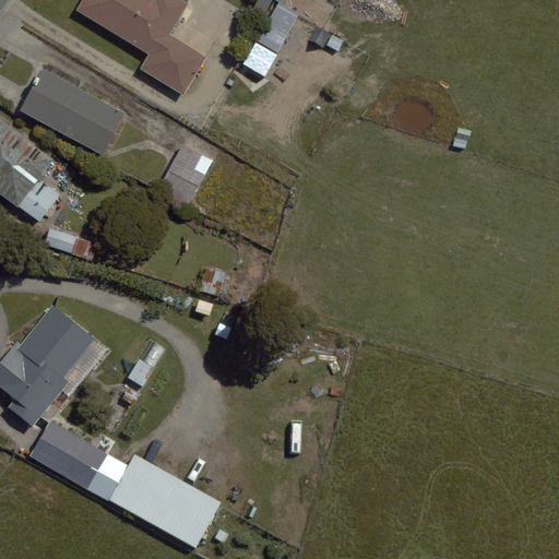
[(150,55),(141,70),(185,96),(207,58),(169,34),(188,4),(180,0),(81,0),(76,10),(150,55)]
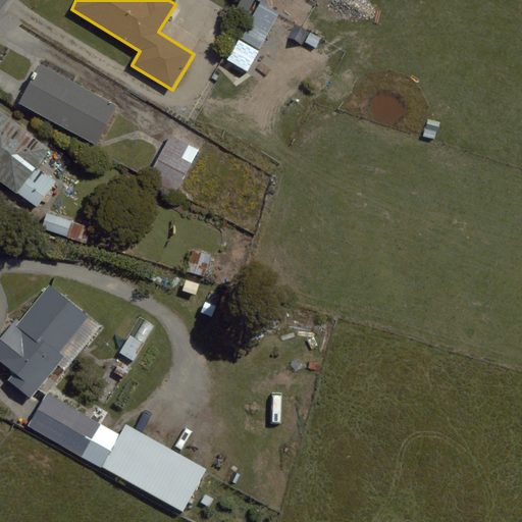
[(260,2),(240,38),(259,50),(279,14),(260,2)]
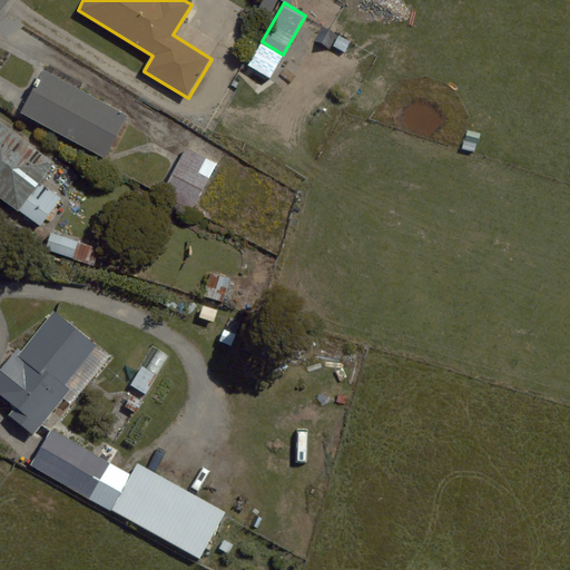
[(335,36),(322,29),(315,42),(328,49),(335,36)]
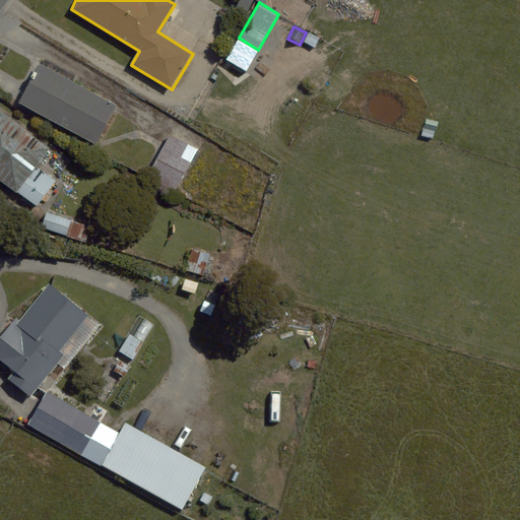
[(316,48),(321,39),(310,33),(305,43),(316,48)]
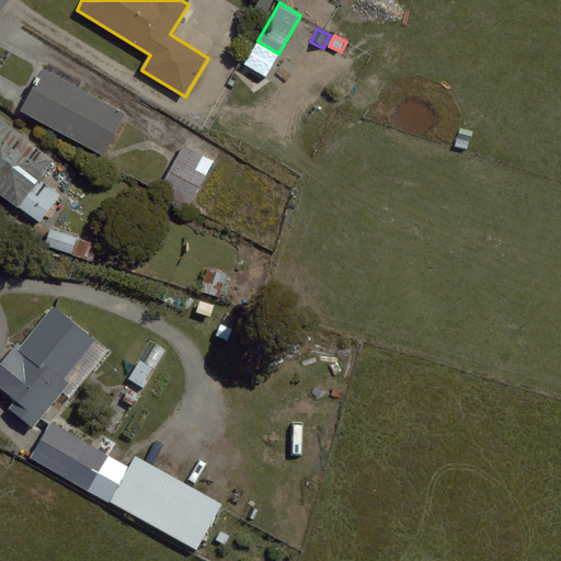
[(277,56),(255,44),(243,64),(266,76),(277,56)]
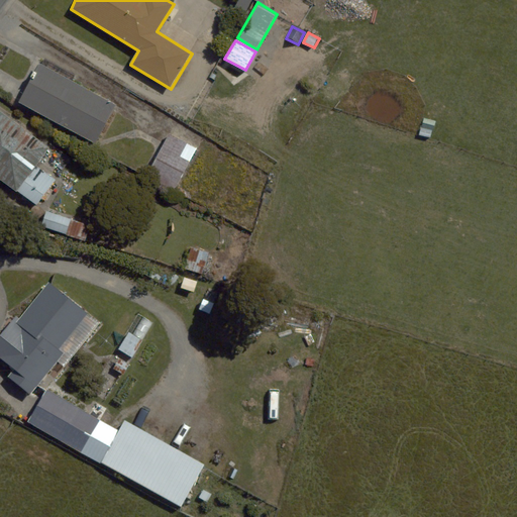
[(38,64),(18,104),(96,144),(117,104),(38,64)]
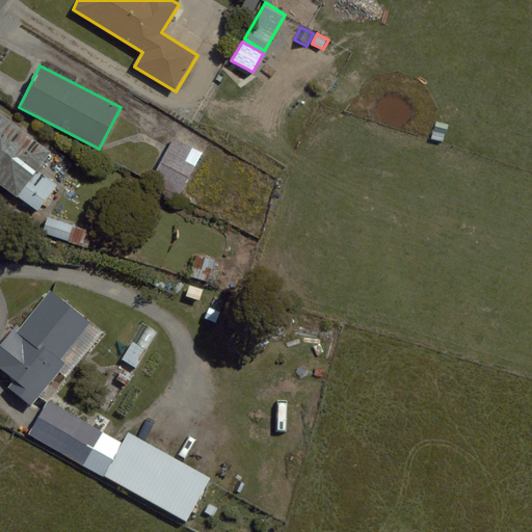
[(0,183),(37,212),(57,185),(37,170),(51,153),(0,114),(0,183)]
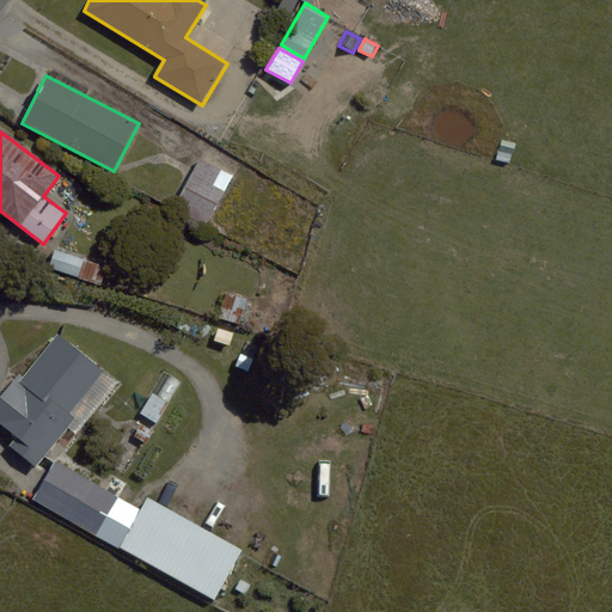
[(232,175),(199,158),(172,208),(206,225),(232,175)]
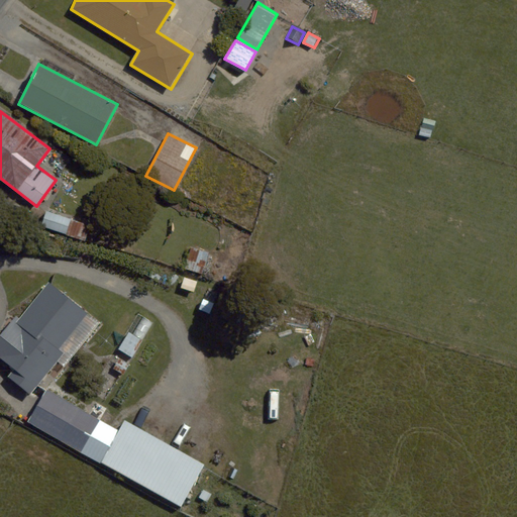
[(90,224),(46,212),(41,227),(85,239),(90,224)]
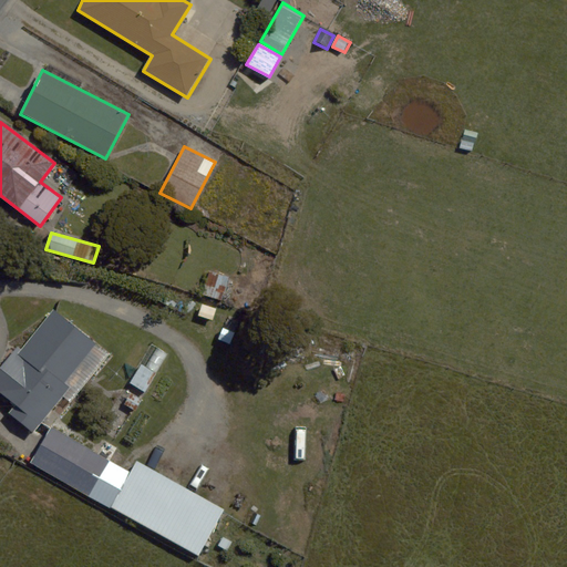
[(208,270),(202,295),(223,300),(229,276),(208,270)]
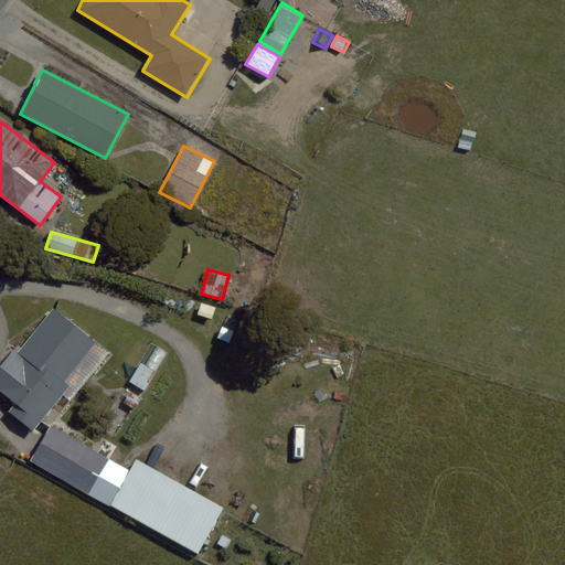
[(9,412),(33,432),(103,348),(54,308),(22,348),(18,344),(0,366),(0,391),(16,403),(9,412)]
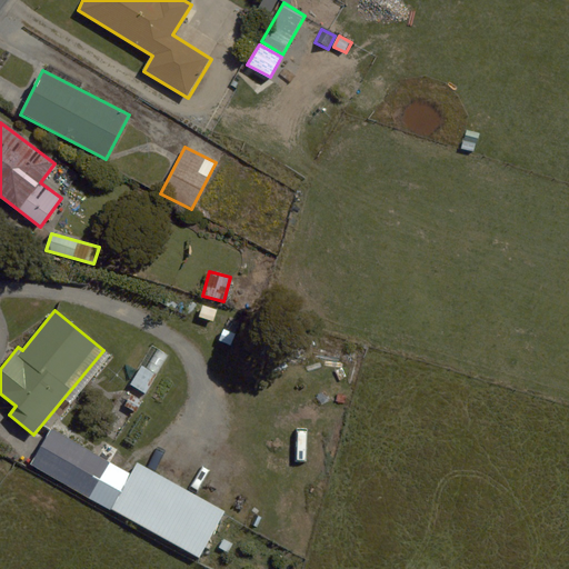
[(142,366),(130,383),(145,393),(156,375),(142,366)]
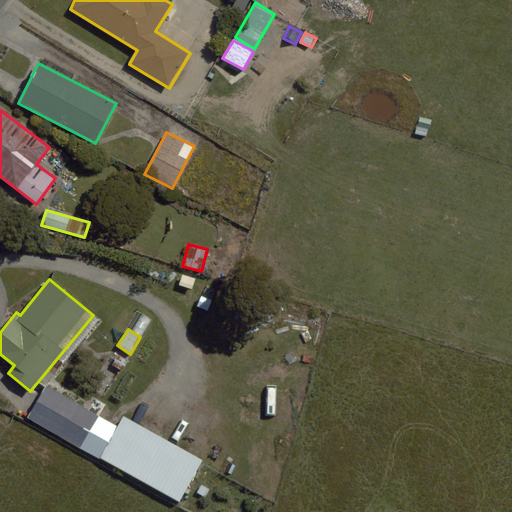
[(128,360),(118,355),(112,365),(122,371),(128,360)]
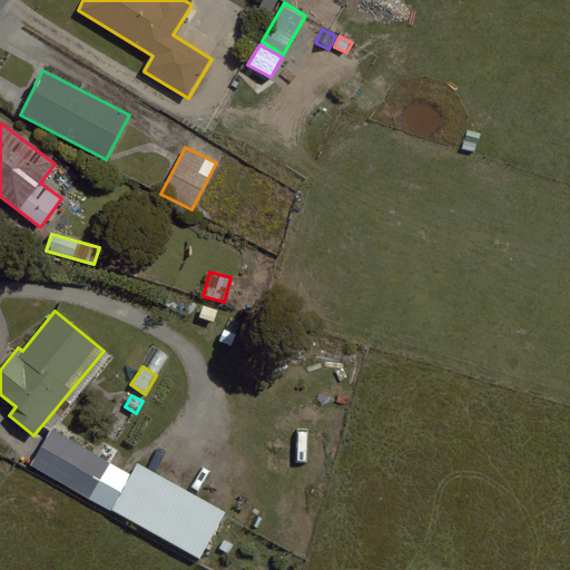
[(130,474),(49,430),(29,464),(110,509),(130,474)]
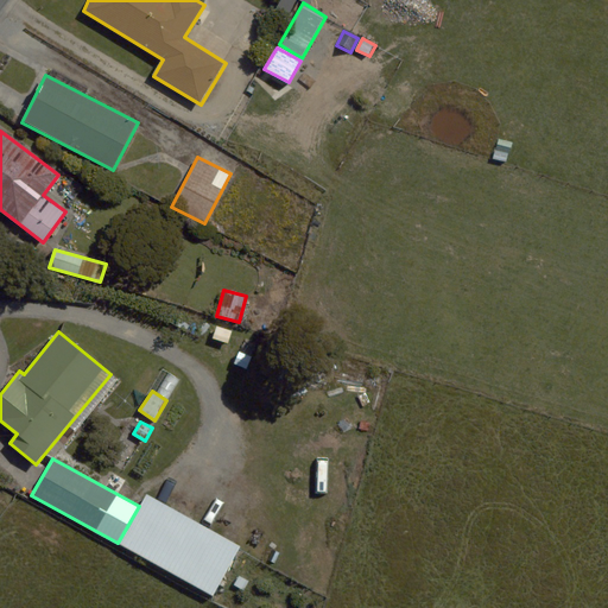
[(241,546),(147,495),(119,544),(213,596),(241,546)]
